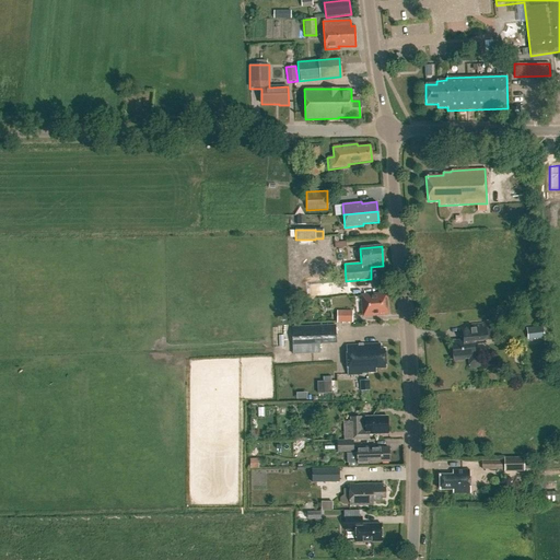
[(330,299),(348,298),(347,283),(329,284),(330,299)]
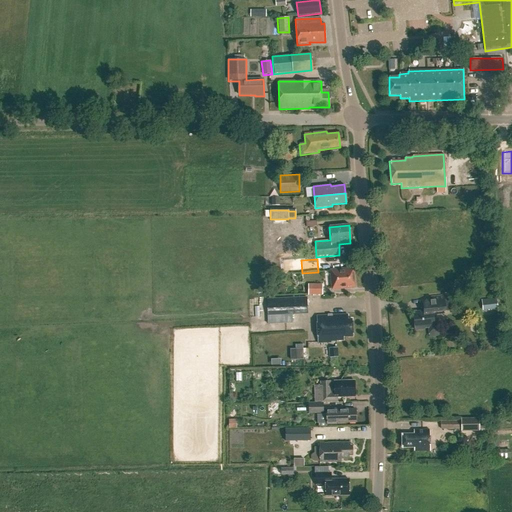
[(353,269),(330,271),(332,289),(355,287),(353,269)]
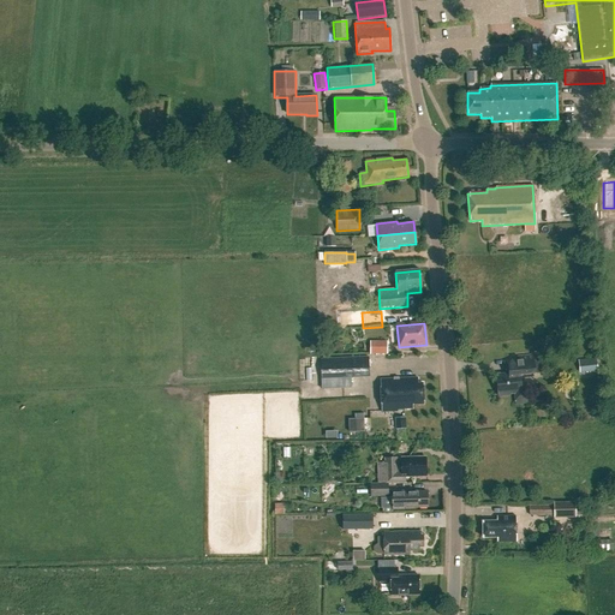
[(387,341),(370,341),(370,354),(387,354),(387,341)]
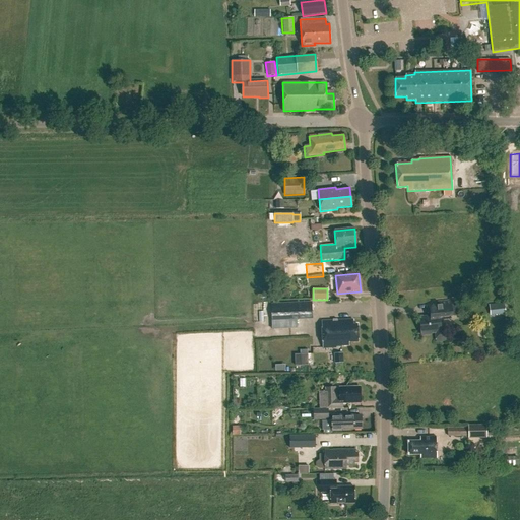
[(445,320),(453,319),(453,316),(459,315),(457,300),(436,303),(431,309),(432,316),(421,318),(424,336),(434,334),(434,333),(435,333),(436,342),(449,341),(448,330),(444,331),(442,320),(445,319),(445,320)]
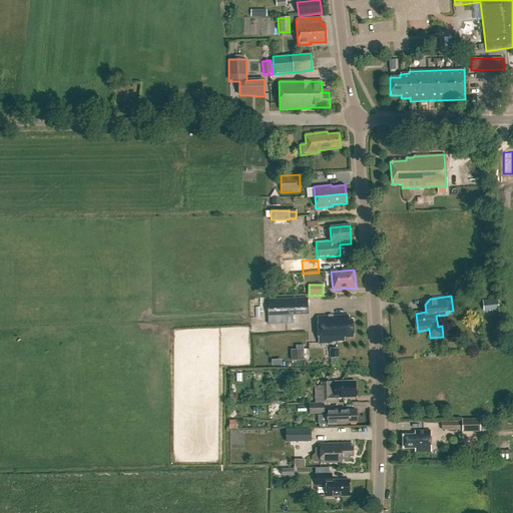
[(308,298),(268,300),(269,316),(287,315),(287,324),(293,324),(293,315),(308,315),(308,298)]
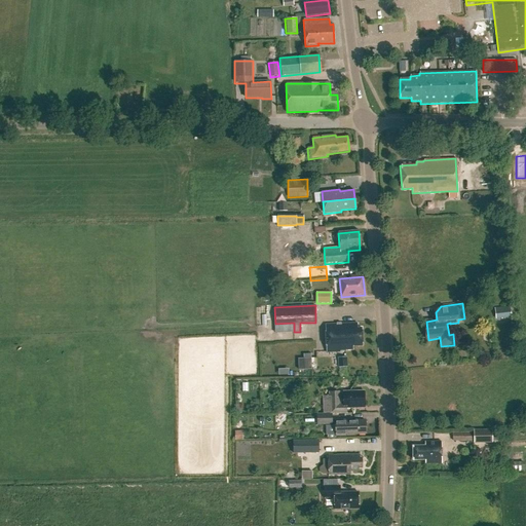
[(511,306),(499,307),(500,318),(512,317),(511,306)]
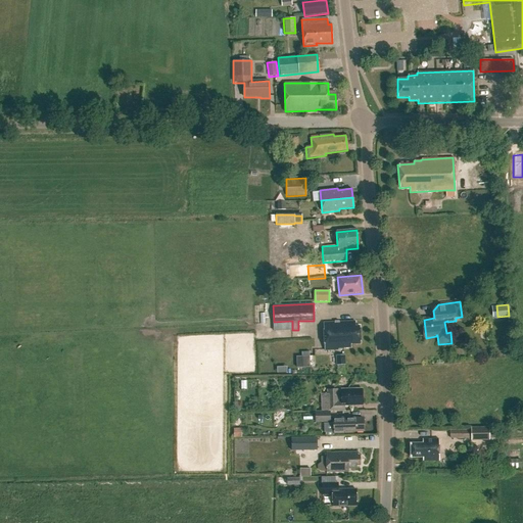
[(350,345),(360,344),(360,328),(354,328),(354,323),(324,324),(325,351),(343,351),(343,348),(350,348),(350,345)]
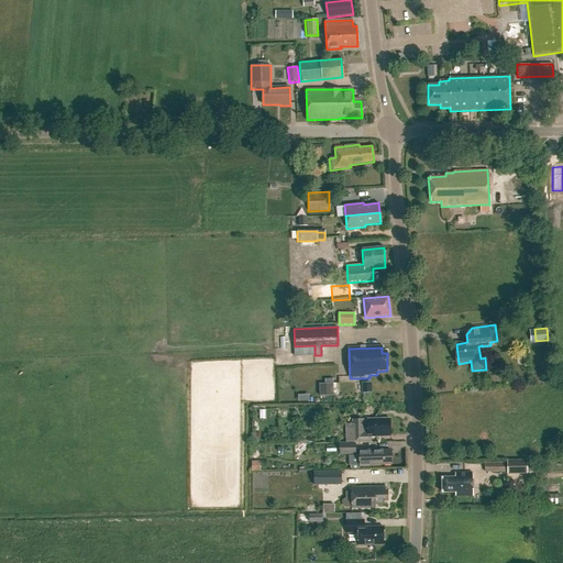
[(327,382),(328,394),(341,393),(340,381),(327,382)]
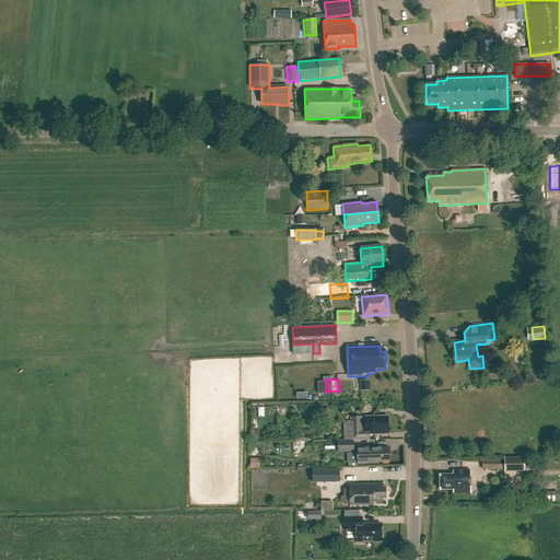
[(388,434),(387,418),(365,419),(365,420),(361,420),(361,418),(350,419),(350,421),(345,422),(345,440),(351,440),(351,442),(353,442),(369,441),(369,435),(388,434)]
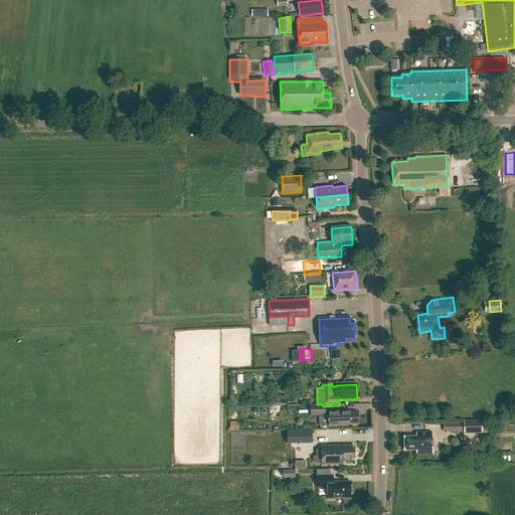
[(325,406),(323,406),(310,406),(311,416),(325,416),(325,406)]
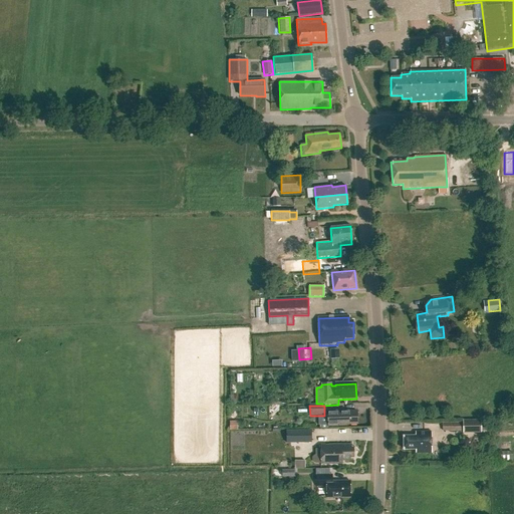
[(327,423),(319,424),(320,429),(328,429),(328,428),(337,427),(337,426),(357,425),(357,413),(348,413),(348,412),(336,412),(336,413),(327,413),(327,423)]
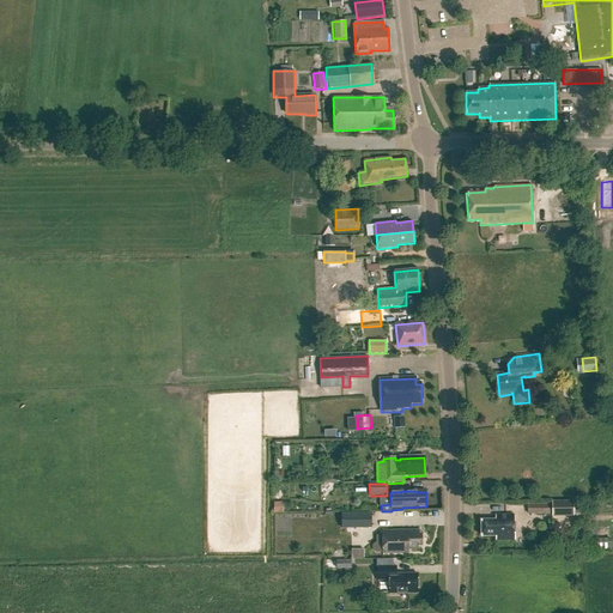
[(552,504),(527,504),(528,514),(552,514),(552,516),(574,516),(574,501),(552,501),(552,504)]
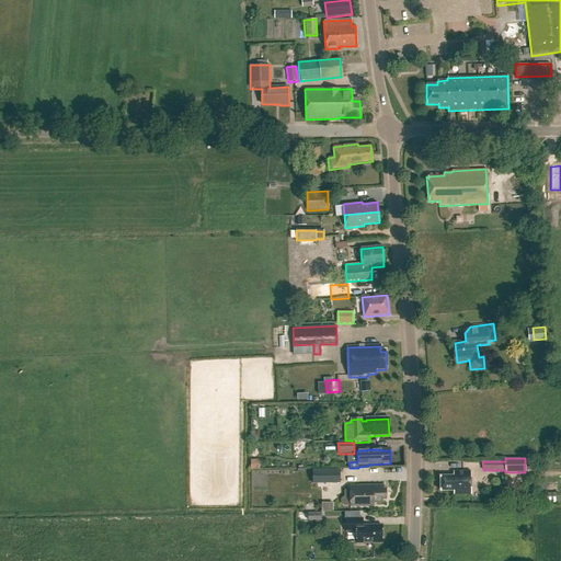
[(312,470),(312,484),(340,483),(340,482),(340,476),(340,474),(340,469),(312,470)]
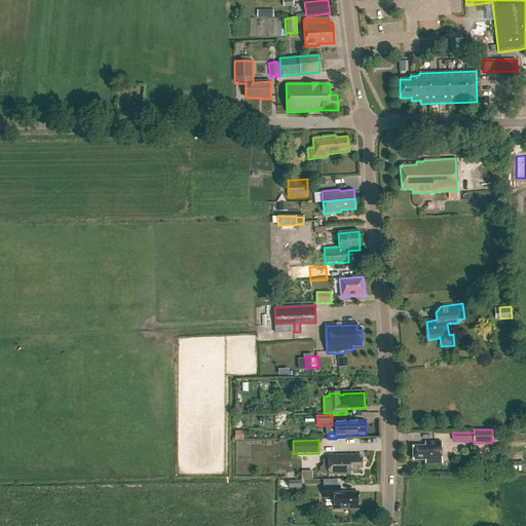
[(425,464),(442,464),(442,443),(424,443),(424,447),(411,447),(412,461),(425,461),(425,464)]
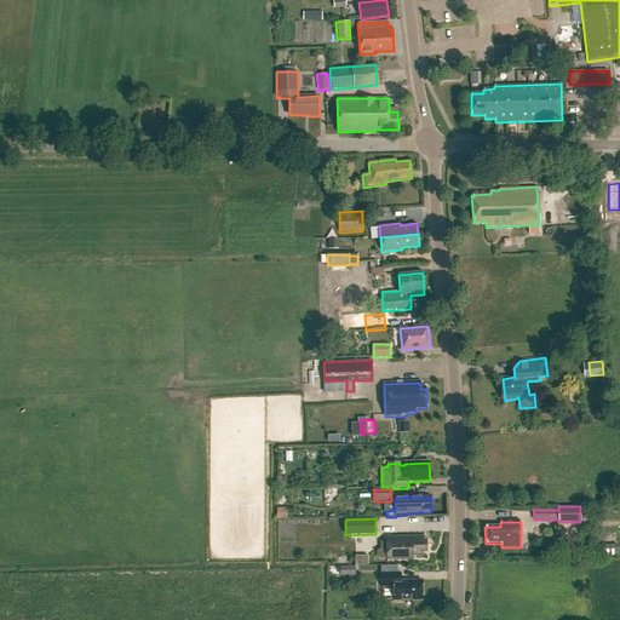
[(425,554),(425,541),(423,541),(423,538),(385,539),(385,563),(412,562),(412,558),(422,557),(422,554),(425,554)]
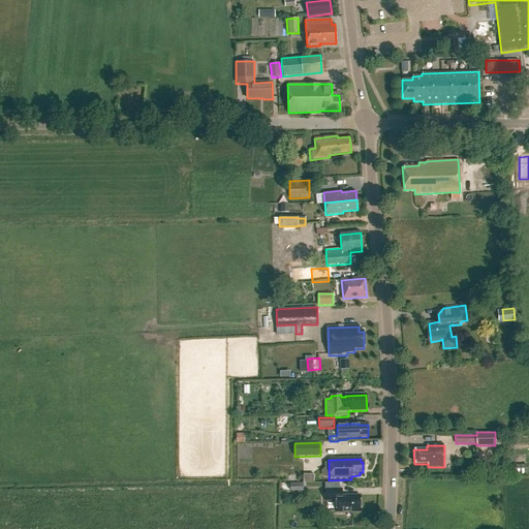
[(515,465),(516,474),(528,474),(527,465),(515,465)]
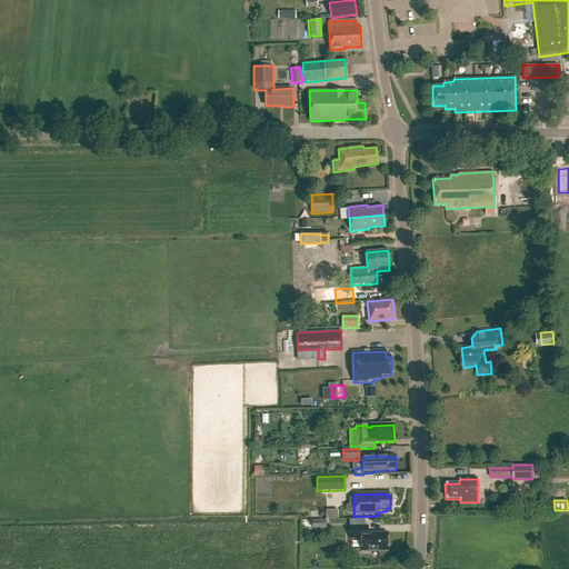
[(349,528),(365,528),(365,519),(349,519),(349,528)]
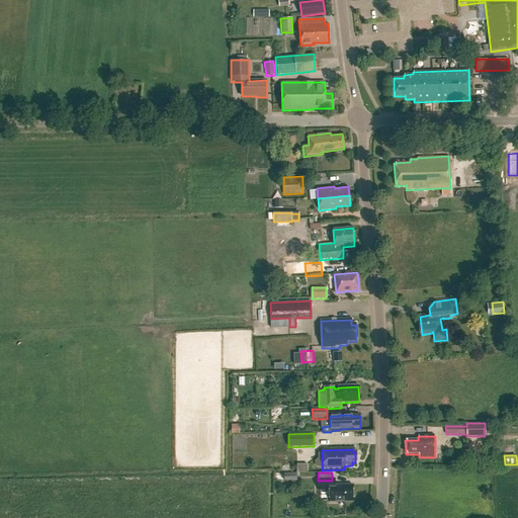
[(328,492),(328,503),(352,503),(351,487),(334,487),(334,481),(332,481),(318,481),(318,492),(328,492)]
